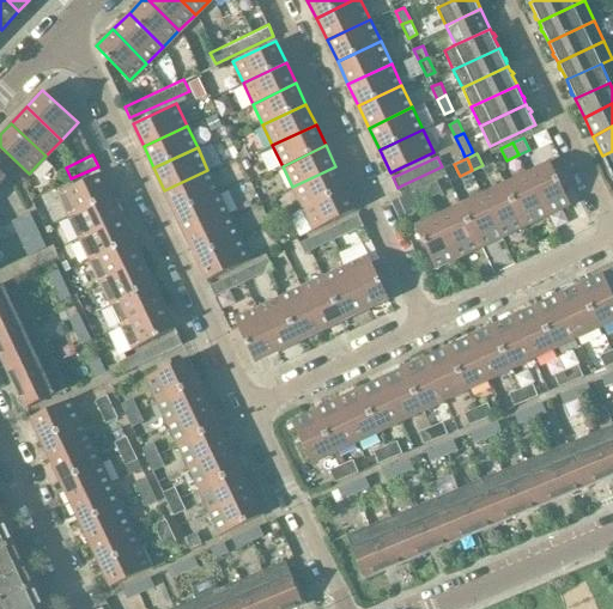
[(550,160),(526,171),(546,214),(570,203),(550,160)]
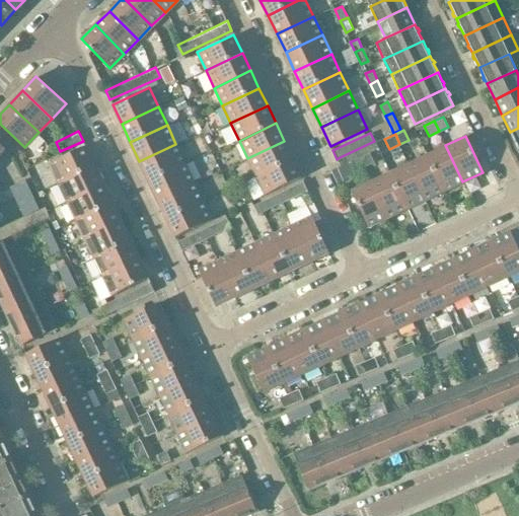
[(284,141),(247,158),(255,175),(292,158),(284,141)]
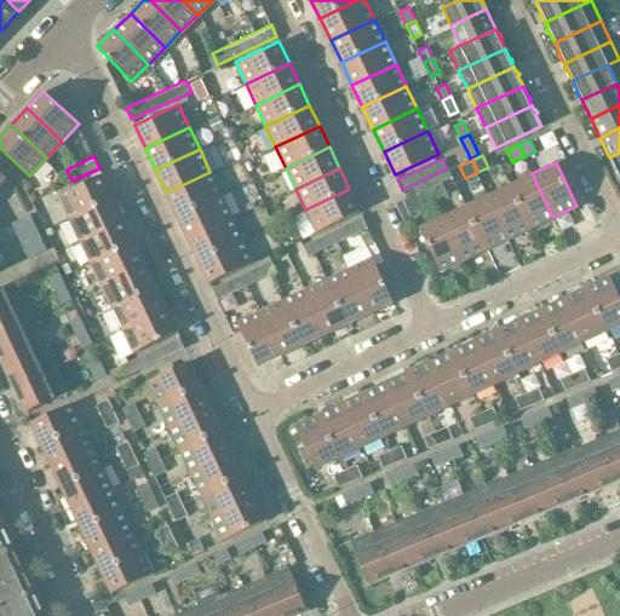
[(210,172),(166,193),(177,214),(220,194),(210,172)]
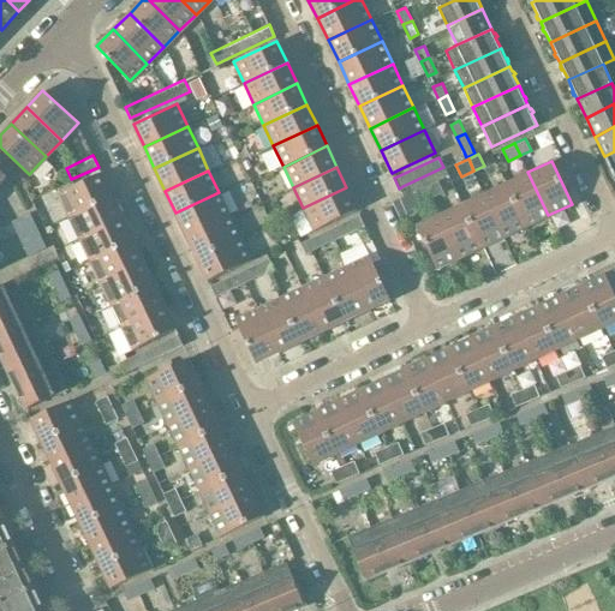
[(101,172),(73,185),(58,192),(69,215),(112,195),(101,172)]
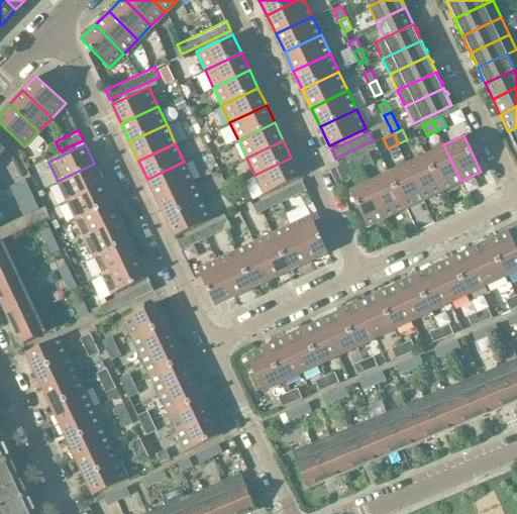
[(460,181),(443,144),(425,153),(442,190),(460,181)]
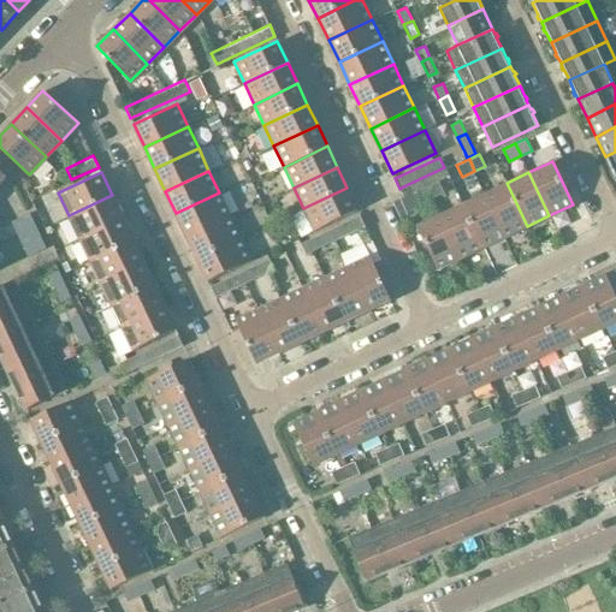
[(438,179),(427,185),(432,197),(444,191),(438,179)]
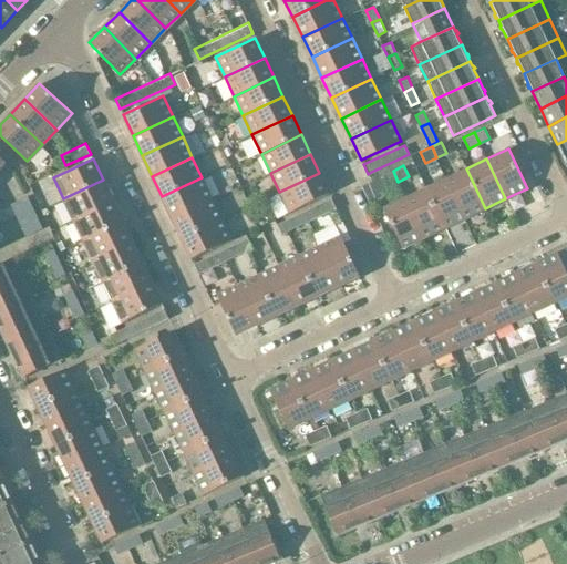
[(485,208),(466,168),(445,178),(465,218),(485,208)]
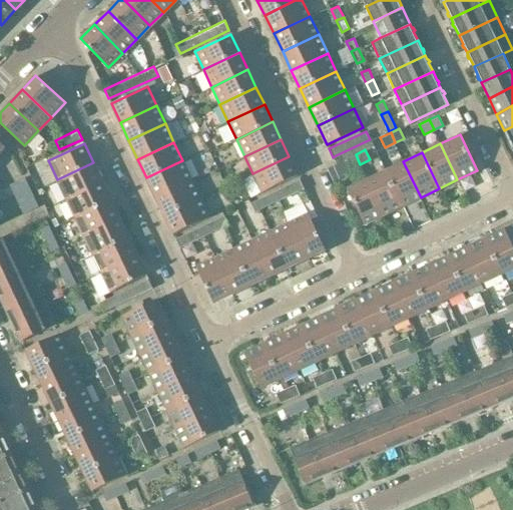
[(360,164),(356,154),(339,161),(336,155),(333,157),(324,161),(327,167),(333,164),(340,177),(347,173),(346,170),(350,168),(360,164)]
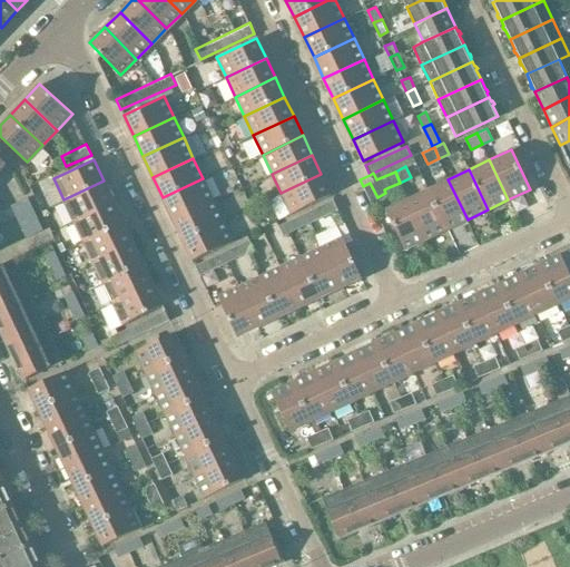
[(321,174),(281,193),(291,213),(331,194),(321,174)]
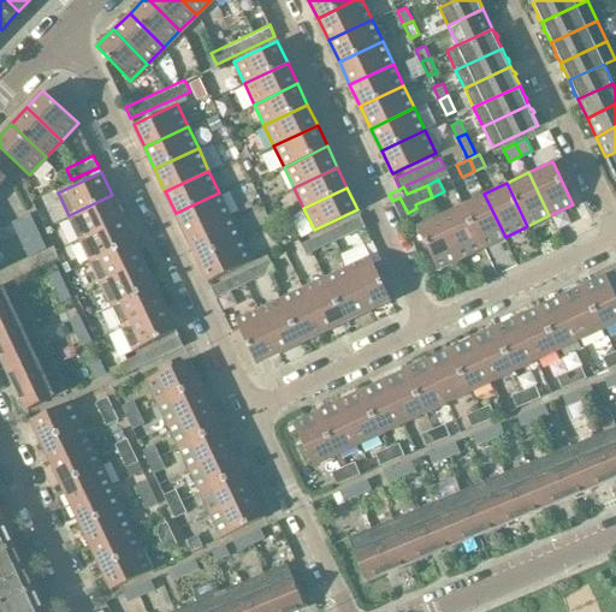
[(219,192),(176,213),(187,236),(230,214),(219,192)]
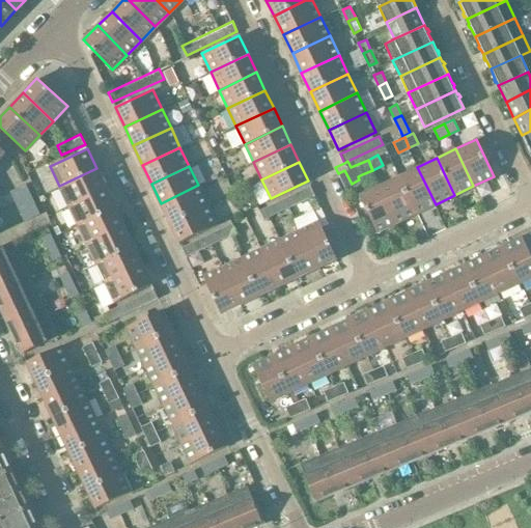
[(436,204),(417,167),(398,175),(416,213),(436,204)]
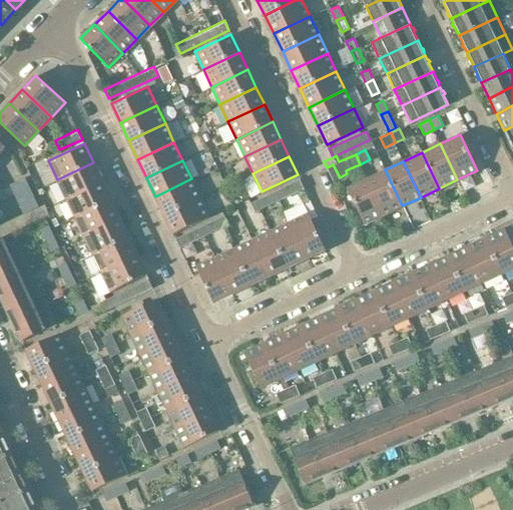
[(93,162),(57,179),(66,198),(102,181),(93,162)]
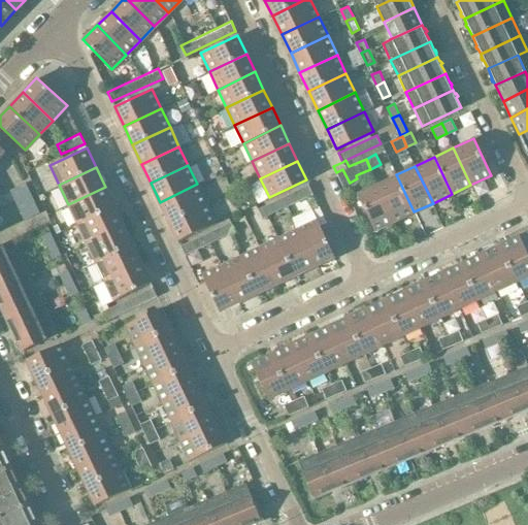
[(414,211),(396,174),(377,184),(395,221),(414,211)]
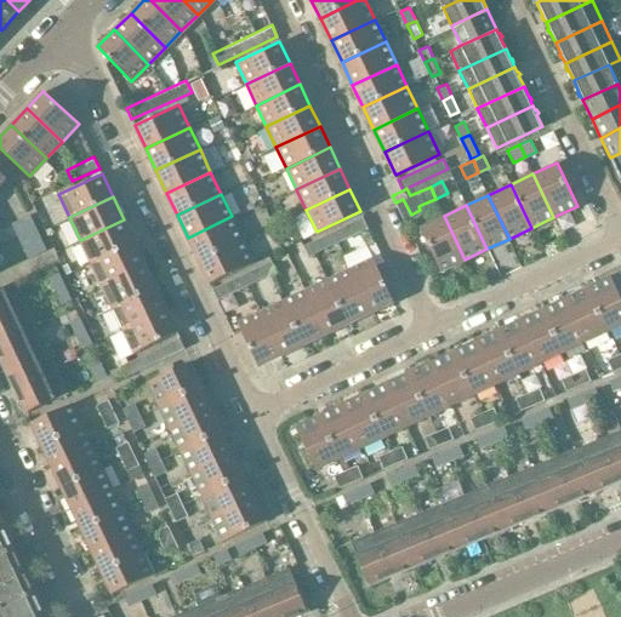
[(12,222),(17,234),(35,226),(29,213),(12,222)]
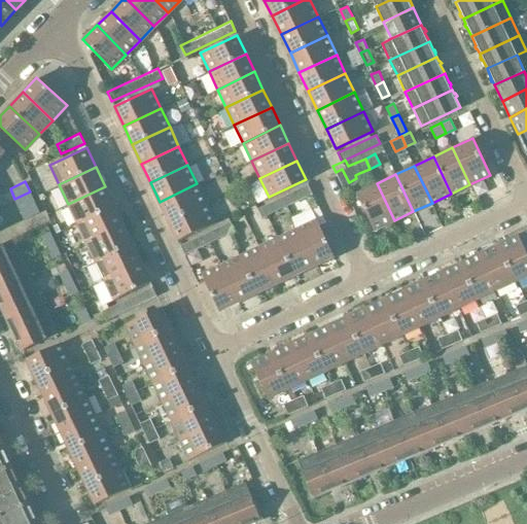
[(197,183),(160,202),(168,220),(206,203),(197,183)]
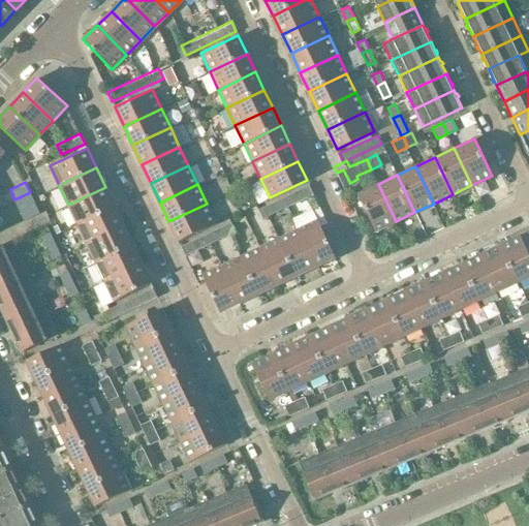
[(309,184),(258,208),(262,217),(313,193),(309,184)]
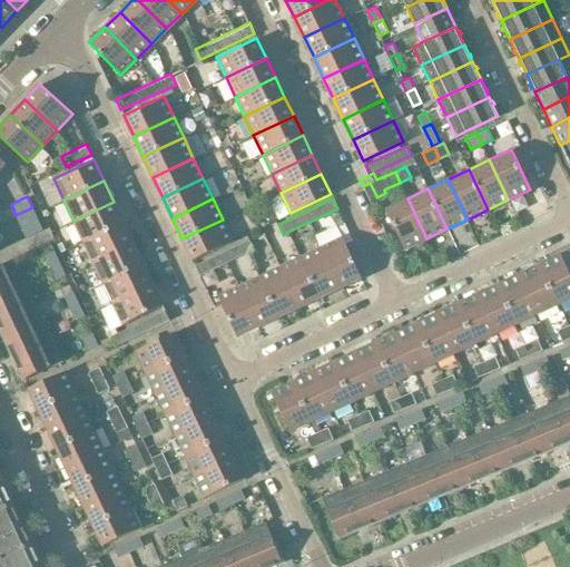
[(408,198),(385,208),(404,248),(426,238),(408,198)]
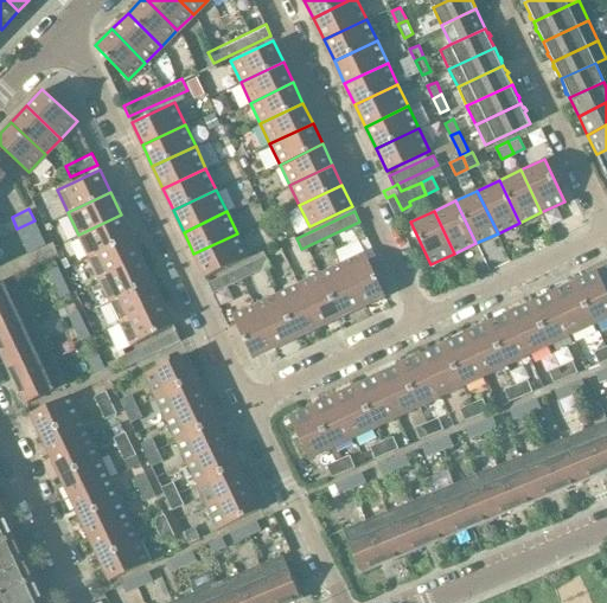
[(121,215),(78,235),(88,256),(132,236),(121,215)]
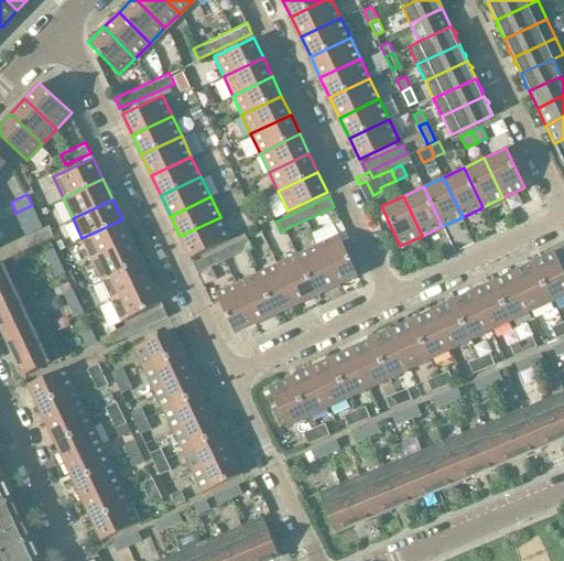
[(32,205),(15,213),(25,234),(42,226),(32,205)]
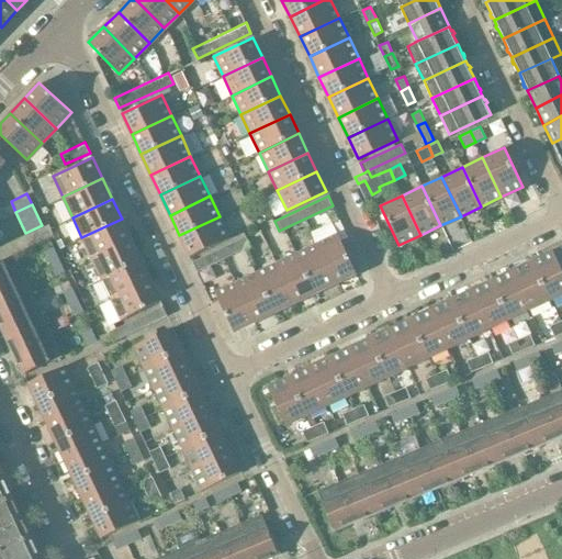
[(220,216),(179,235),(189,256),(229,237),(220,216)]
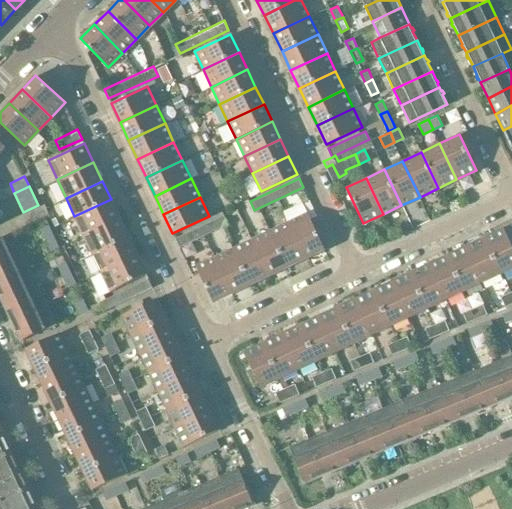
[(111,199),(74,216),(83,235),(119,217),(111,199)]
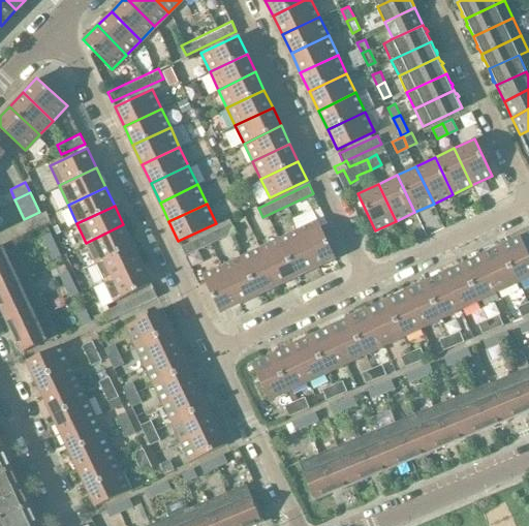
[(317,219),(298,228),(315,266),(335,256),(317,219)]
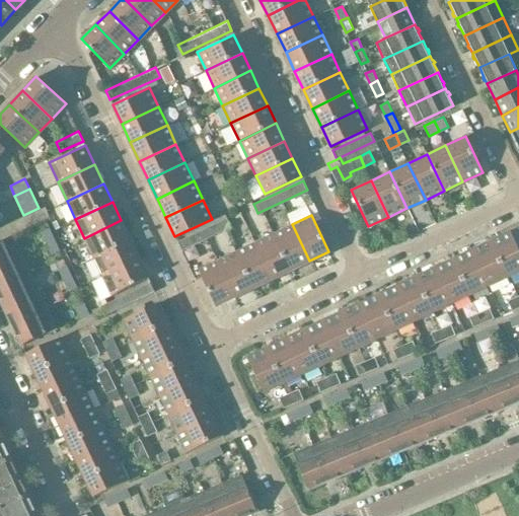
[(226,217),(176,240),(181,249),(231,226),(226,217)]
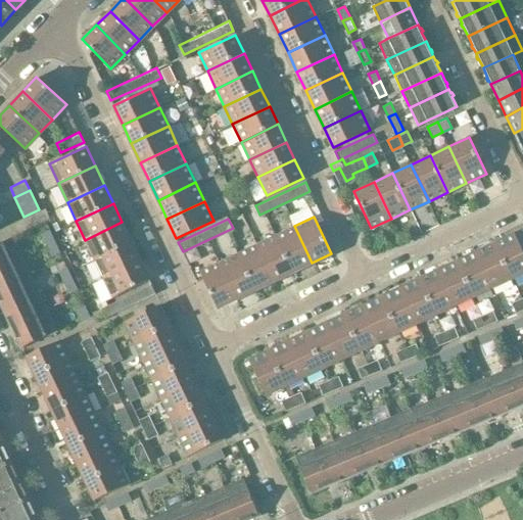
[(122,222),(85,240),(94,258),(131,241),(122,222)]
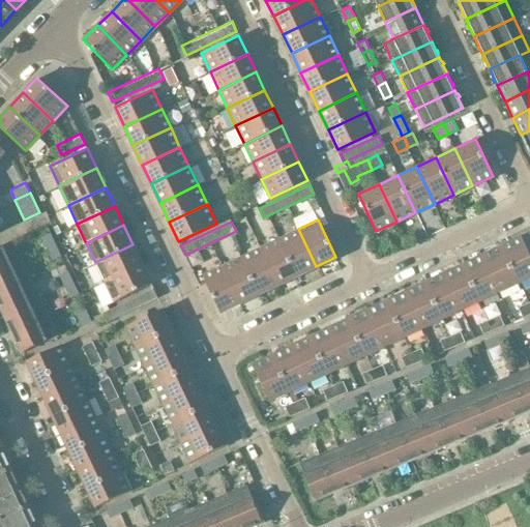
[(316,266),(298,229),(280,238),(297,275),(316,266)]
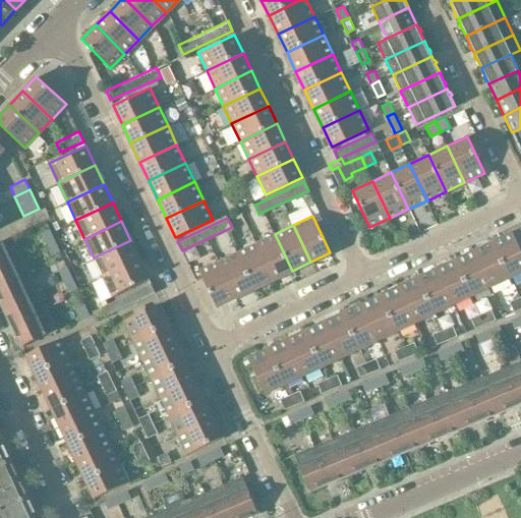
[(42,231),(47,242),(54,239),(49,228),(42,231)]
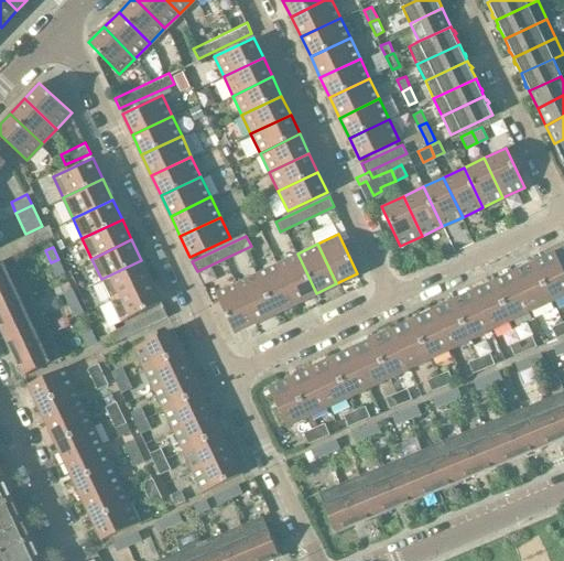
[(563,271),(554,250),(532,260),(552,300),(563,293),(563,271)]
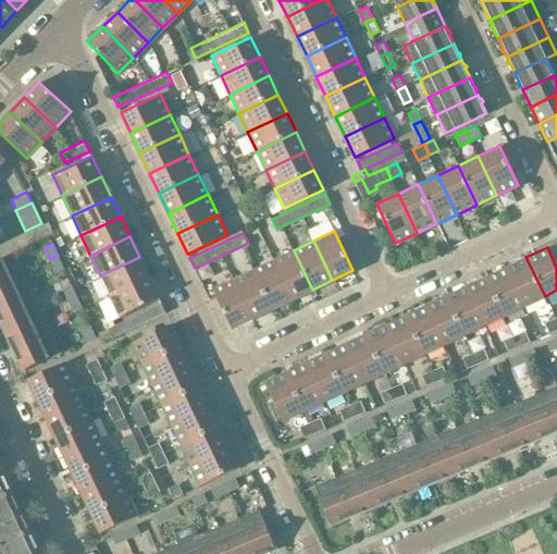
[(312,290),(294,250),(273,259),(292,299),(312,290)]
